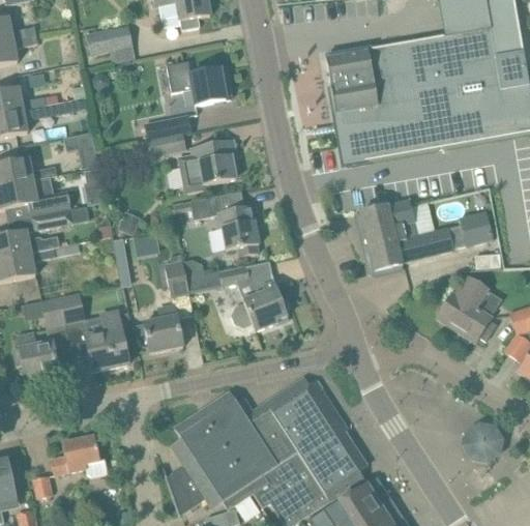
[(152,0),(154,7),(163,5),(167,27),(180,25),(181,31),(199,27),(198,18),(210,16),(207,0),(152,0)]
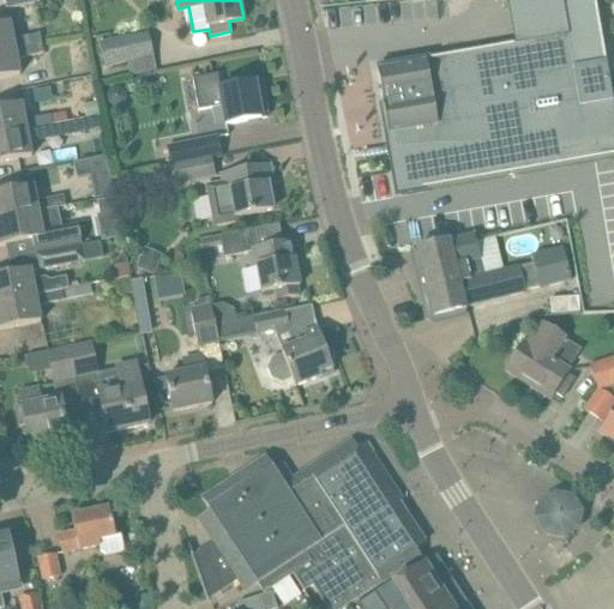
[(515,41),(378,65),(384,101),(399,190),(401,190),(423,186),(513,170),(613,152),(613,104),(609,78),(606,59),(606,56),(601,25),(596,0),(563,0),(569,31),(567,31),(515,41)]
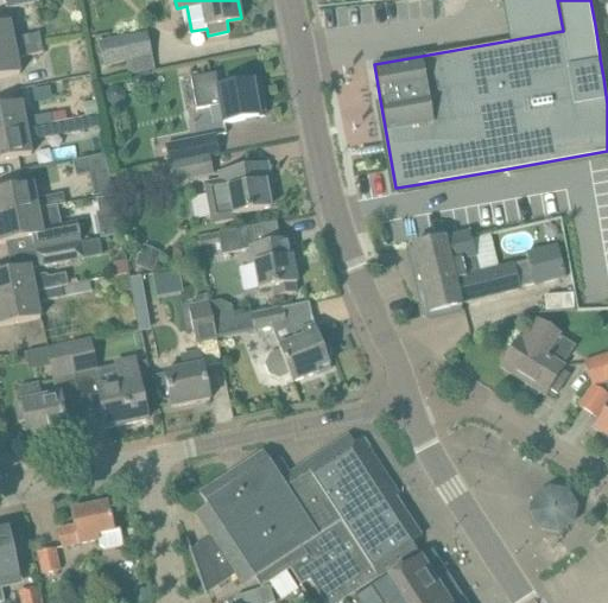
[(0,20),(0,48),(42,39),(39,30),(13,36),(10,19),(0,20)]
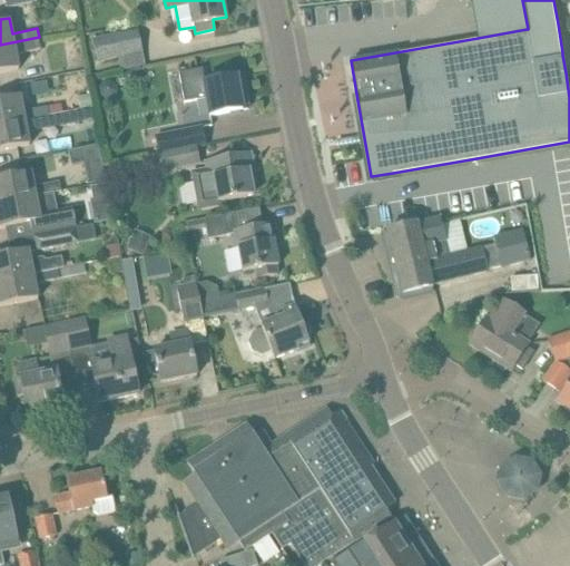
[(137,28),(94,37),(98,58),(141,49),(137,28)]
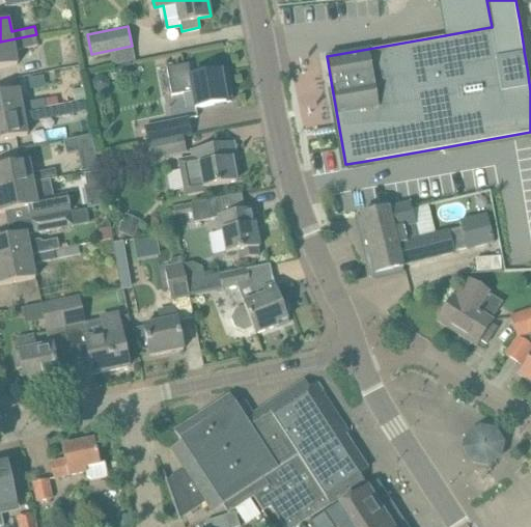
[(36,34),(0,42),(0,64),(17,62),(15,48),(37,43),(36,34)]
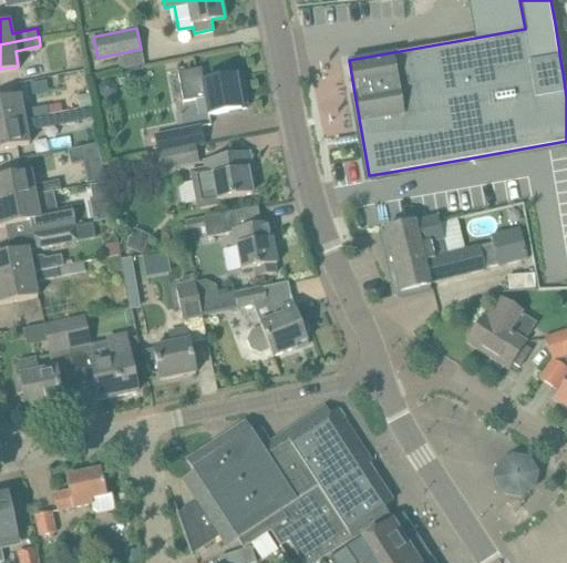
[(200,67),(179,70),(182,85),(185,99),(205,94),(208,112),(225,110),(247,105),(243,81),(237,82),(235,73),(213,78),(203,79),(200,67)]
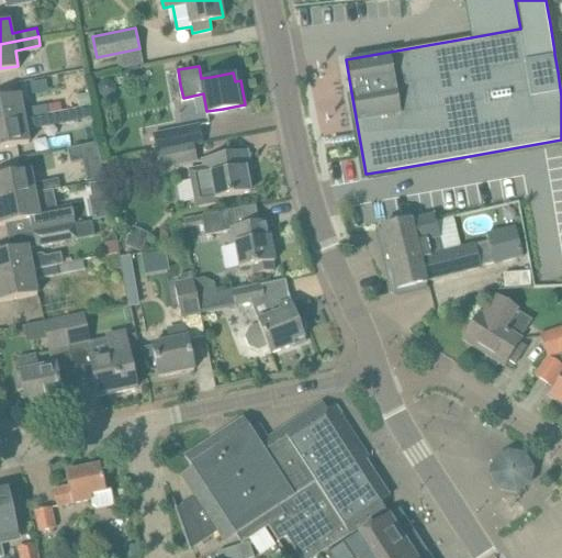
[(23,76),(25,89),(55,85),(53,71),(23,76)]
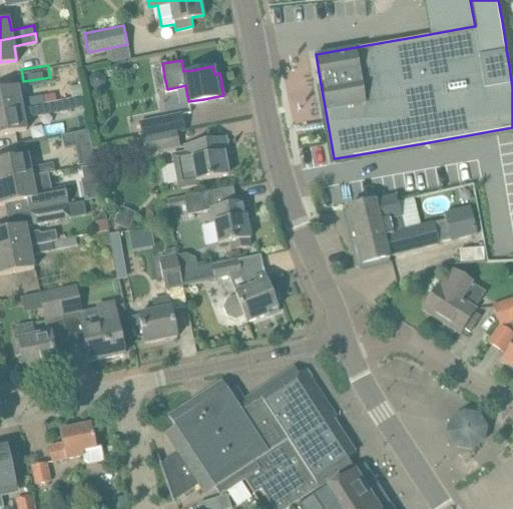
[(82,93),(80,82),(69,84),(71,95),(82,93)]
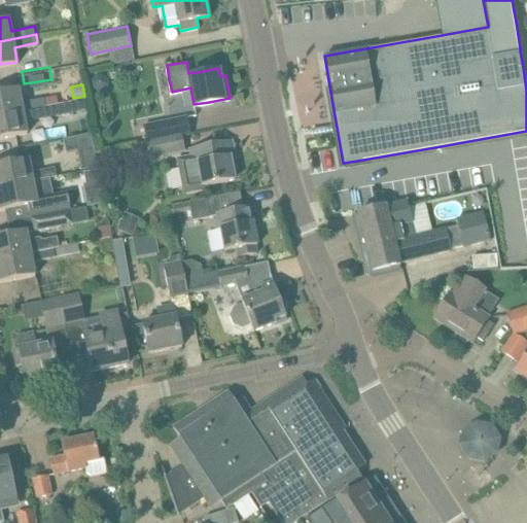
[(19,86),(0,90),(0,113),(45,104),(44,96),(21,101),(19,86)]
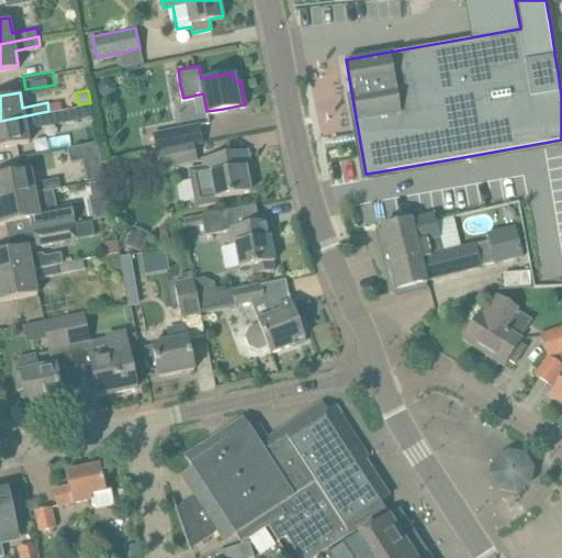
[(48,111),(0,121),(0,145),(9,144),(29,141),(26,125),(51,120),(48,111)]
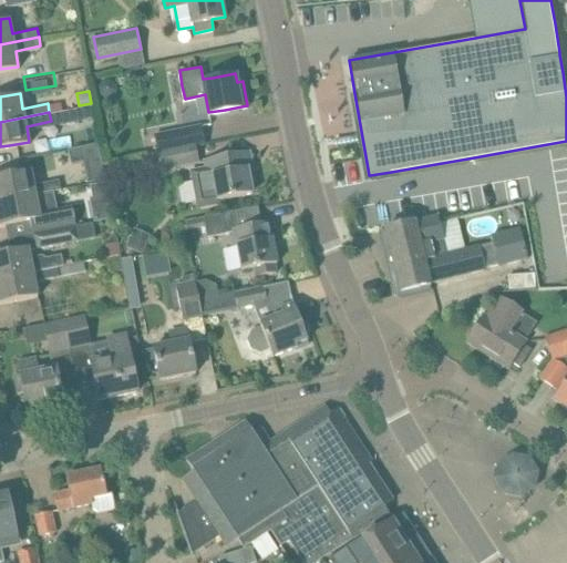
[(200,124),(153,133),(157,151),(195,143),(204,141),(200,124)]
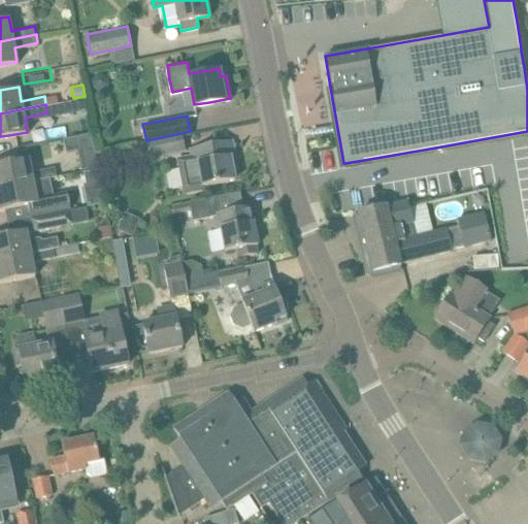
[(91,132),(64,137),(67,150),(77,148),(94,144),(91,132)]
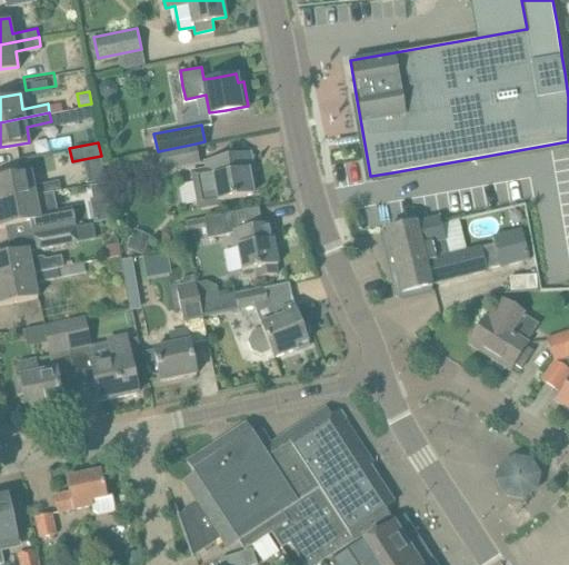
[(196,144),(158,151),(158,152),(161,166),(162,168),(199,160),(196,144)]
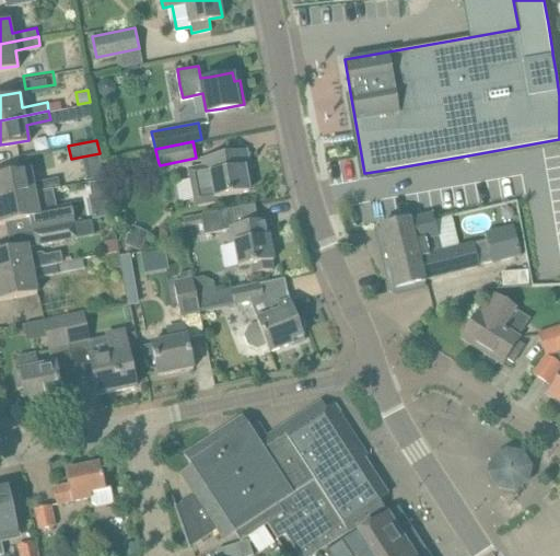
[(203,162),(187,165),(194,199),(214,196),(228,193),(249,188),(245,164),(249,164),(246,147),(224,151),(202,155),(203,162)]
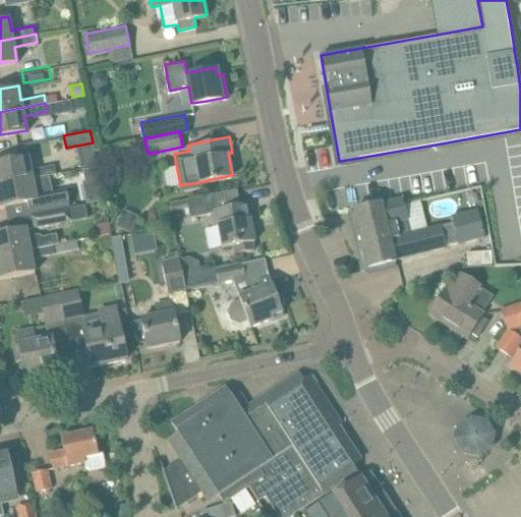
[(111,151),(98,152),(98,164),(112,164),(111,151)]
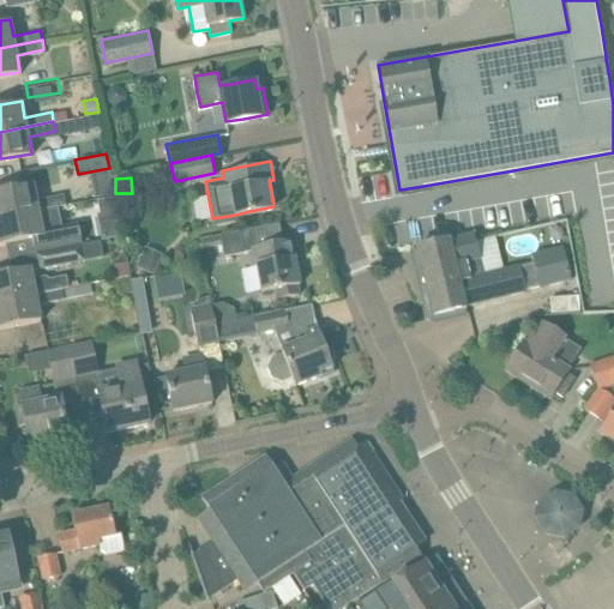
[(11,186),(0,188),(0,215),(58,204),(65,203),(62,193),(36,198),(32,182),(11,186)]
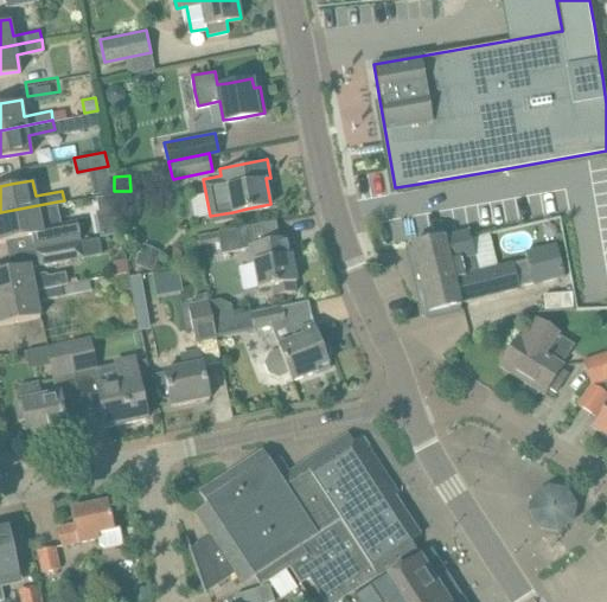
[(101,234),(120,230),(115,204),(112,191),(97,194),(100,207),(96,209),(101,234)]
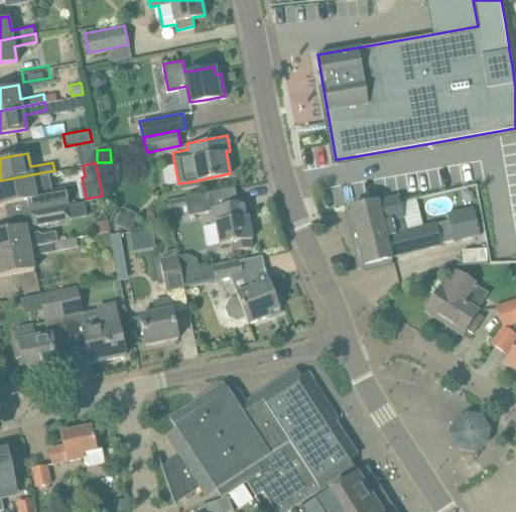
[(48,171),(0,180),(0,204),(4,204),(18,201),(26,199),(28,211),(42,208),(54,206),(69,203),(66,186),(51,189),(48,171)]
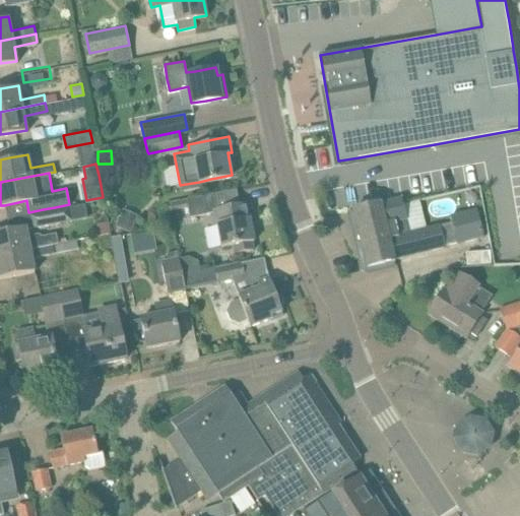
[(388,194),(386,186),(374,189),(376,197),(388,194)]
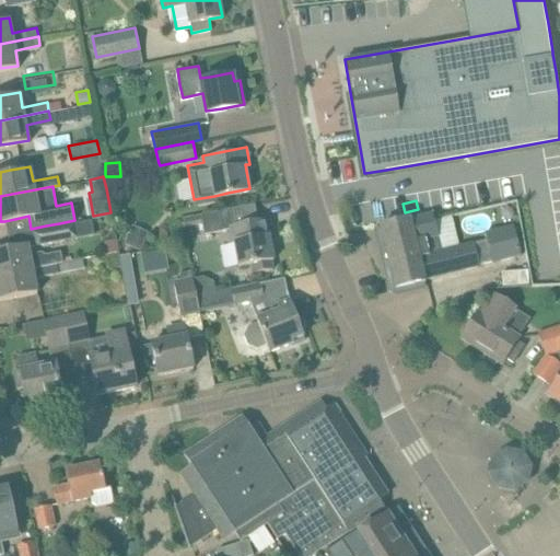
[(208,210),(201,211),(202,222),(205,233),(211,231),(226,229),(229,241),(234,241),(238,265),(249,263),(252,271),(275,267),(272,258),(273,258),(269,234),(273,233),(270,216),(257,219),(232,223),(230,207),(208,210)]
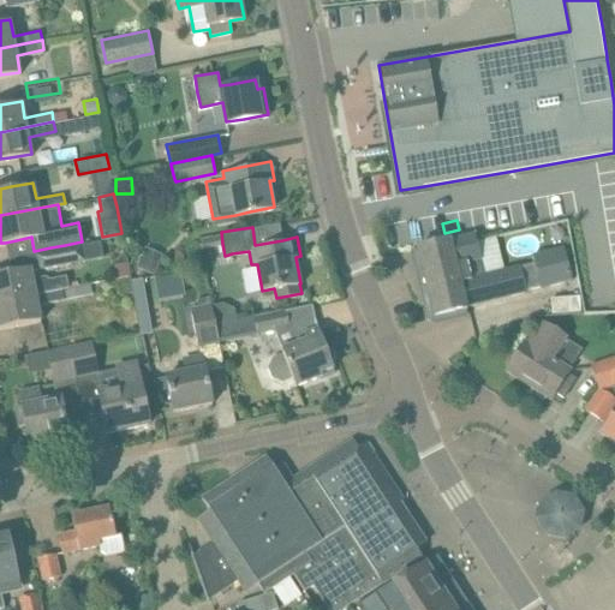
[(440,240),(417,246),(434,314),(457,309),(466,305),(466,304),(526,289),(525,288),(541,285),(541,286),(573,277),(563,244),(532,251),(533,255),(535,259),(519,263),(485,271),(484,267),(478,243),(476,232),(440,240)]
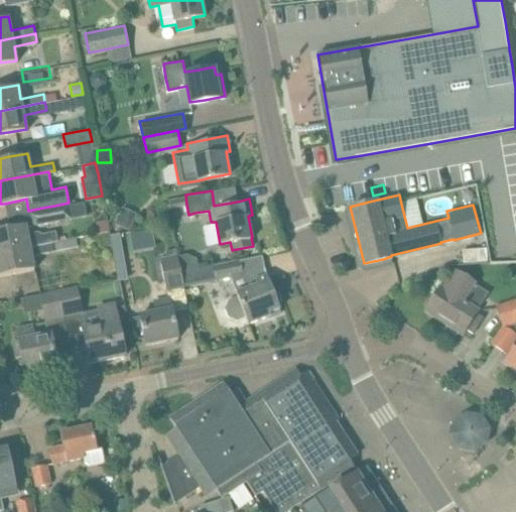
[(69,203),(72,217),(87,214),(84,200),(69,203)]
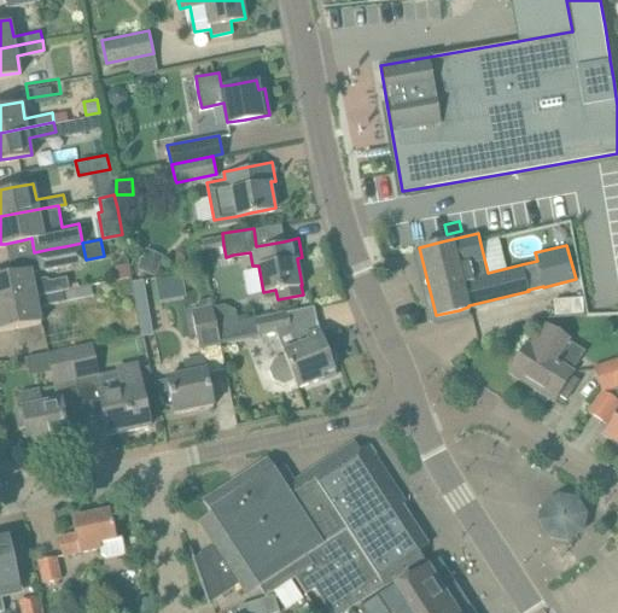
[(146,245),(138,263),(156,270),(163,252),(146,245)]
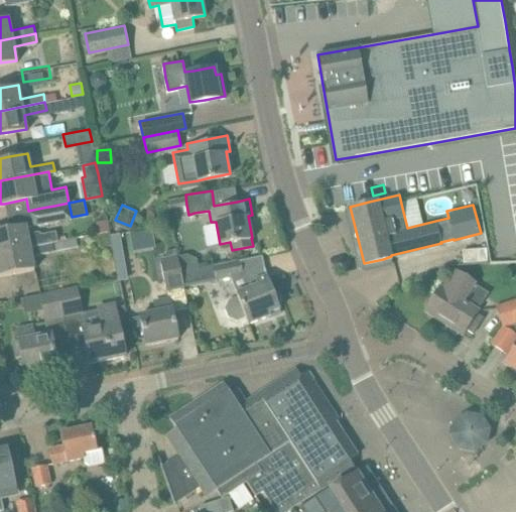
[(42,208),(28,211),(31,225),(57,220),(54,206),(42,208)]
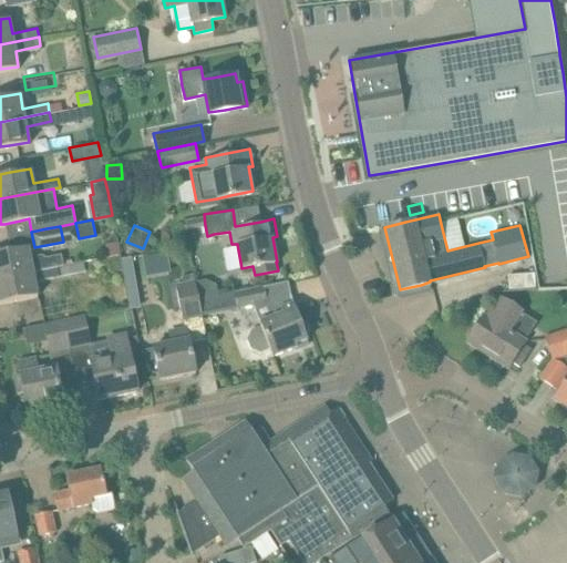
[(116,241),(105,243),(107,254),(119,252),(116,241)]
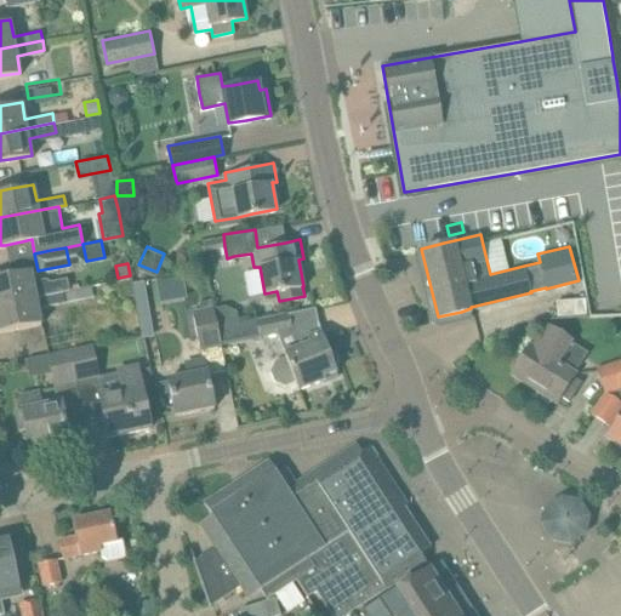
[(0,302),(63,290),(69,289),(69,287),(67,275),(51,279),(46,277),(39,278),(36,283),(33,283),(30,272),(30,269),(11,273),(0,274),(0,302)]
